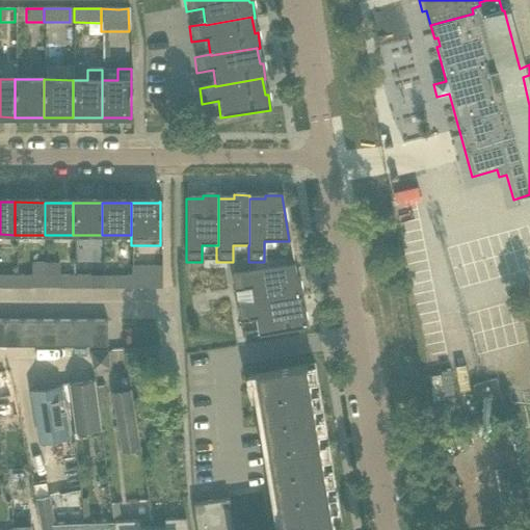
[(131,288),(131,267),(131,264),(116,264),(116,288),(131,288)]
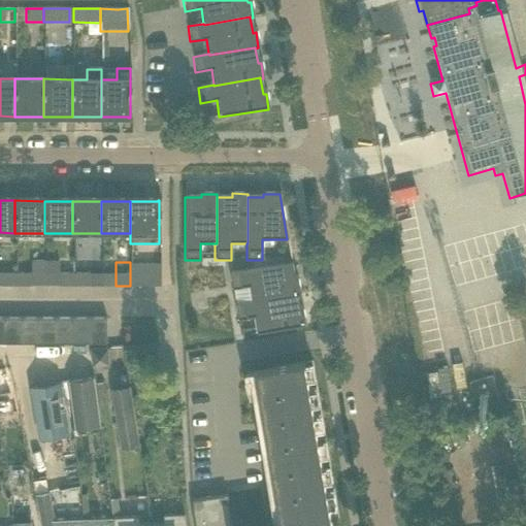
[(297,281),(294,281),(293,274),(291,264),(229,274),(231,289),(248,287),(250,302),(250,303),(296,295),(296,296),(299,296),(297,281)]
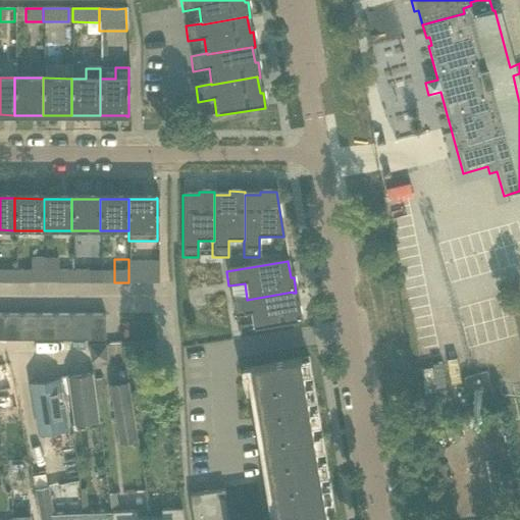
[(157,282),(157,262),(128,262),(128,282),(157,282)]
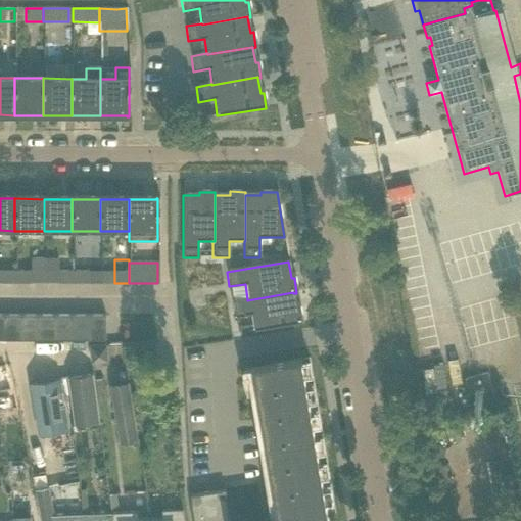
[(0,282),(16,283),(16,271),(0,271),(0,282)]
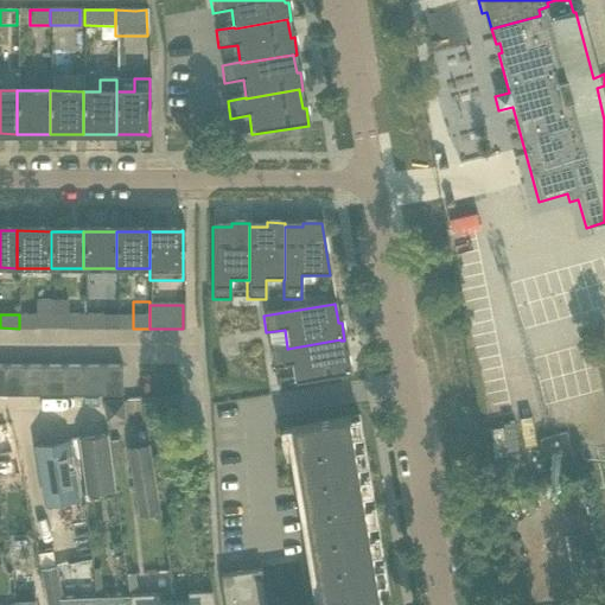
[(36,329),(36,314),(19,314),(19,329),(36,329)]
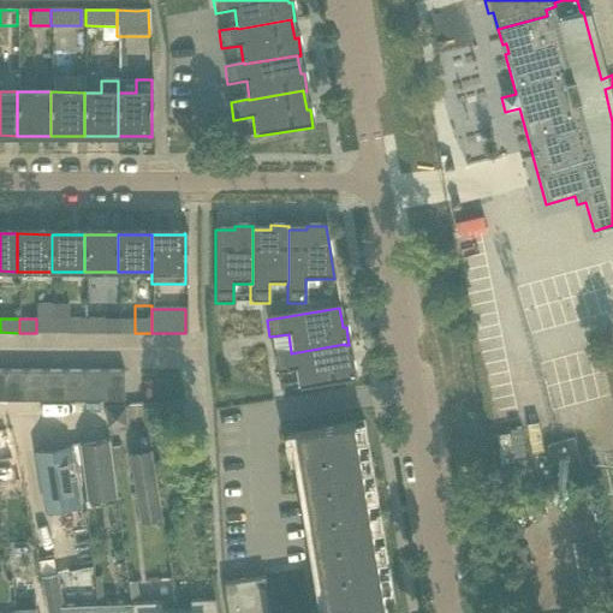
[(84,333),(84,319),(66,319),(67,333),(84,333)]
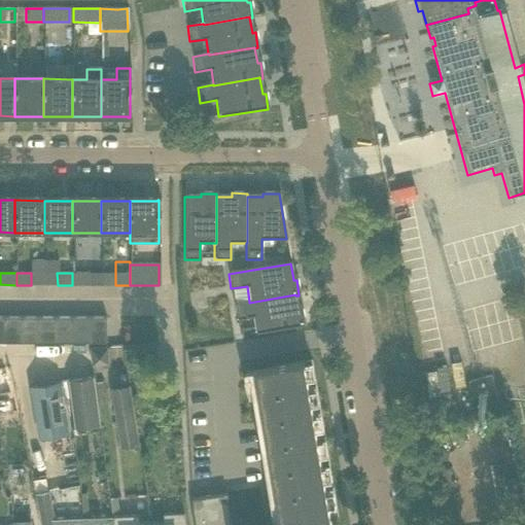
[(89,285),(89,273),(72,273),(72,285),(89,285)]
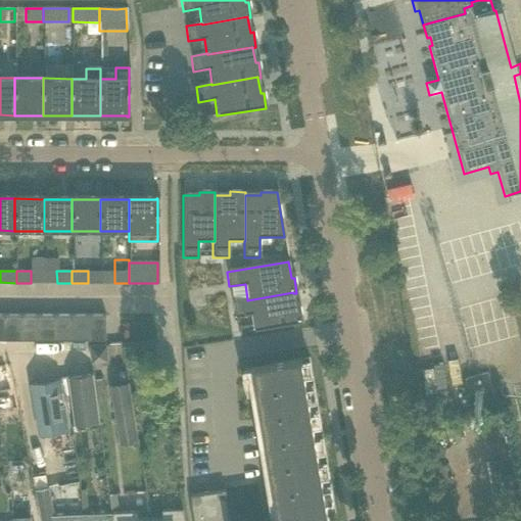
[(295,303),(293,293),(293,292),(247,300),(247,299),(232,301),(234,317),(250,315),(252,330),(252,331),(301,323),(299,308),(298,308),(295,309),(295,303)]
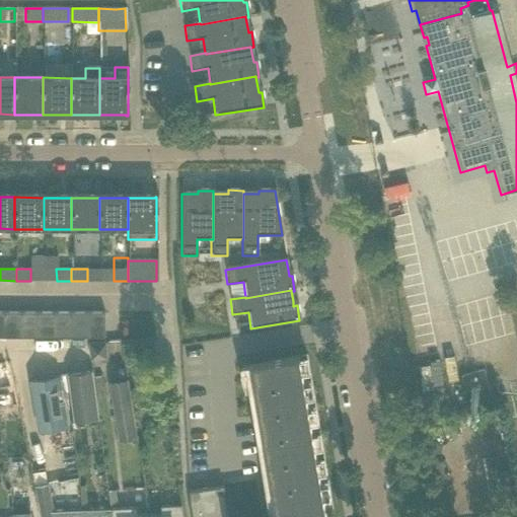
[(19,339),(19,313),(3,313),(3,339),(19,339)]
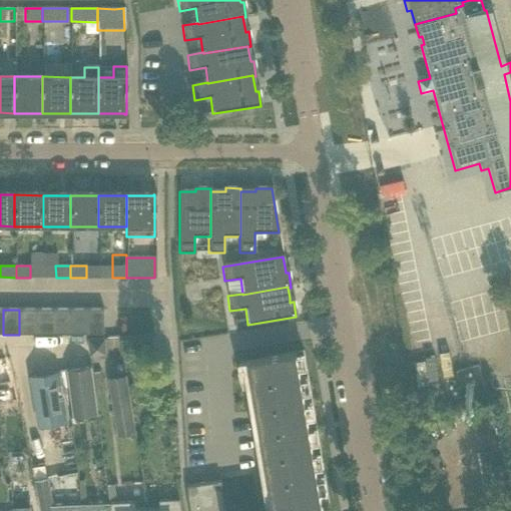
[(36,335),(36,310),(19,310),(19,335),(36,335)]
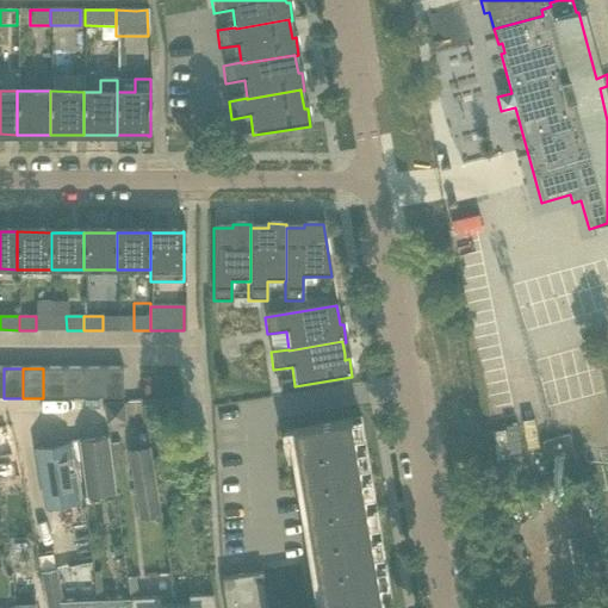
[(62,398),(62,368),(43,368),(43,398),(62,398)]
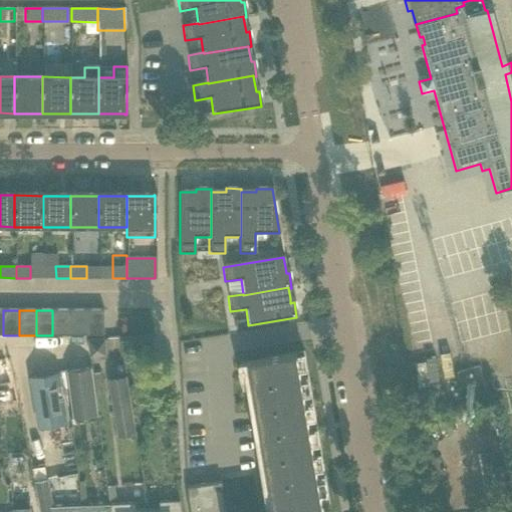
[(69,335),(69,310),(52,310),(52,335),(69,335)]
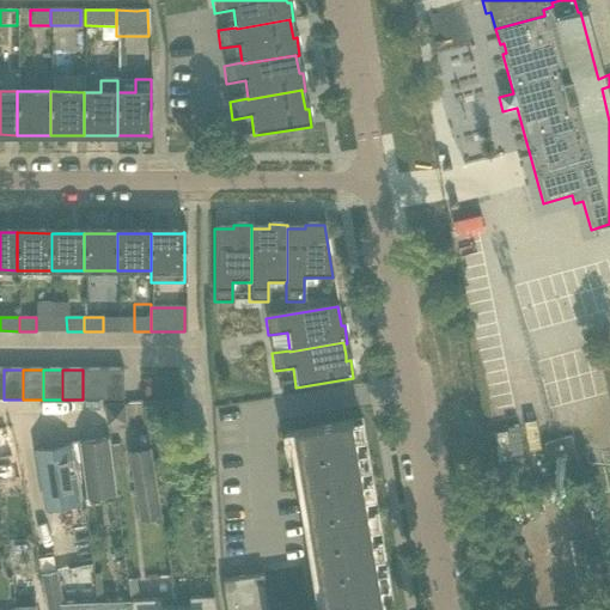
[(102,400),(102,370),(83,370),(83,400),(102,400)]
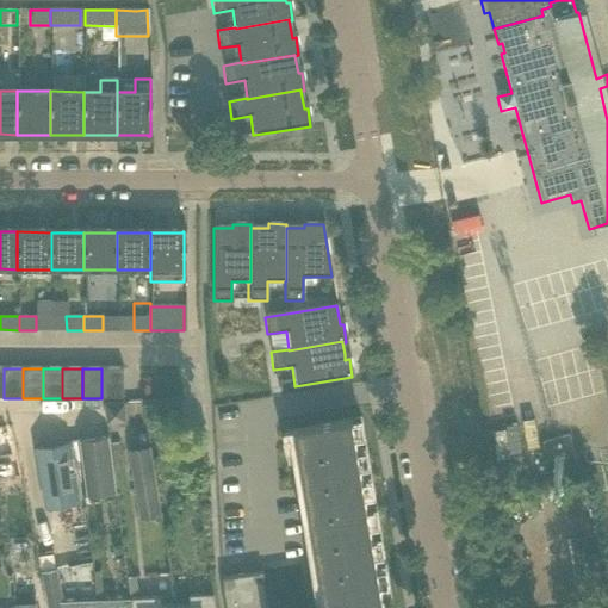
[(122,398),(122,368),(101,368),(101,398),(122,398)]
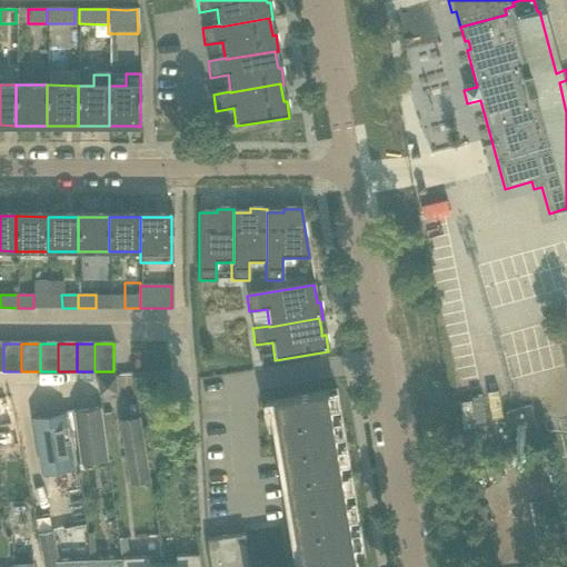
[(115,395),(115,376),(95,377),(98,396),(115,395)]
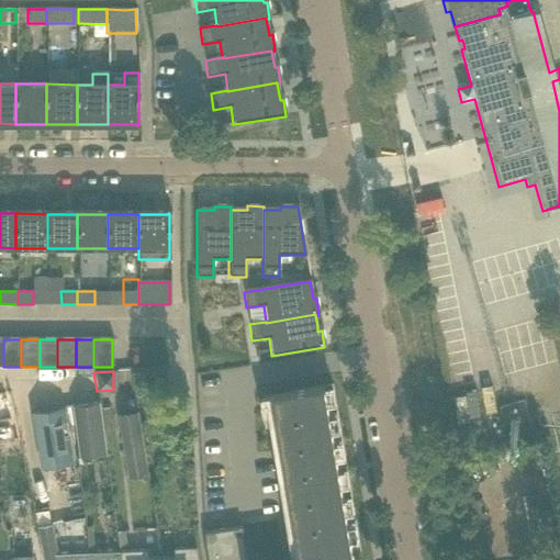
[(323,389),(322,388),(269,396),(297,556),(297,559),(245,559),(239,528),(226,530),(203,534),(202,534),(203,547),(216,545),(220,559),(350,559),(350,555),(349,552),(323,389)]
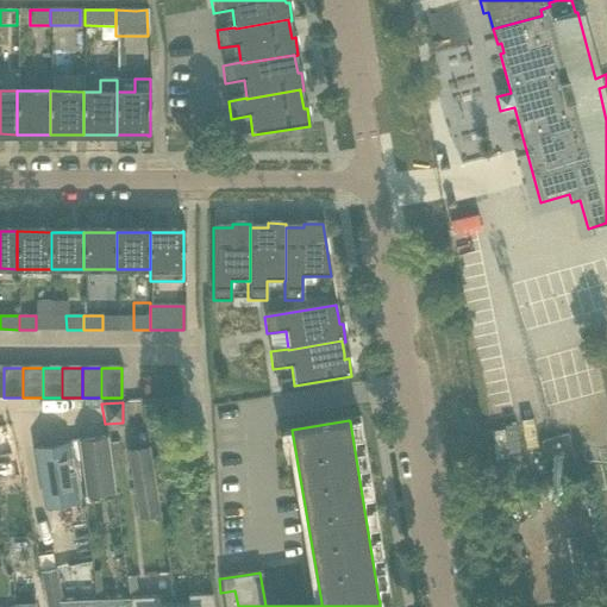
[(114,494),(107,437),(77,442),(86,498),(114,494)]
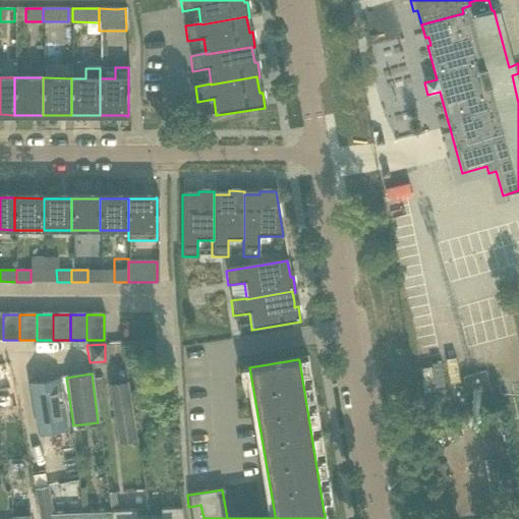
[(66,429),(58,378),(29,382),(38,435),(66,429)]
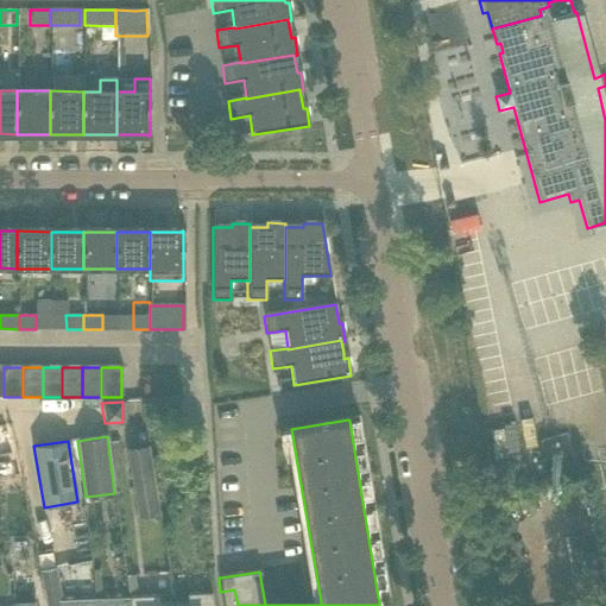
[(158,513),(151,472),(147,444),(125,448),(137,517),(158,513)]
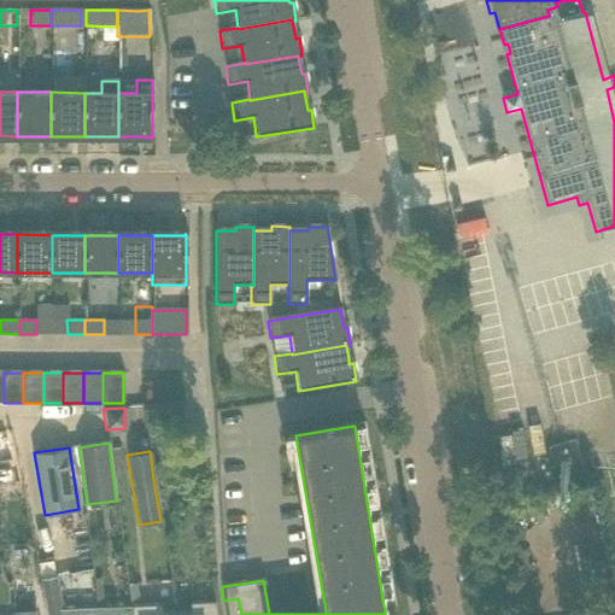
[(0,478),(1,484),(16,481),(11,456),(0,457),(0,478)]
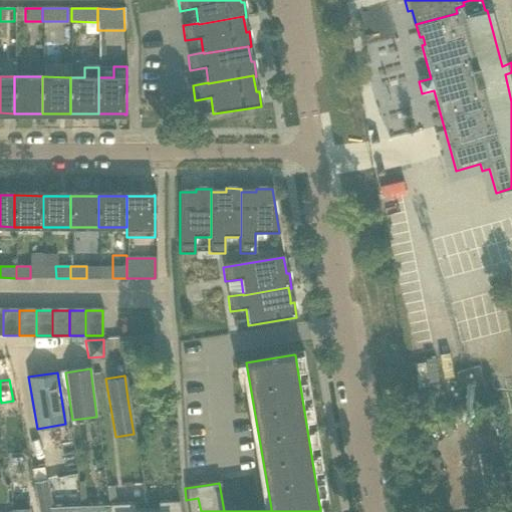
[(468,447),(442,453),(456,511),(465,511),(482,507),(468,447)]
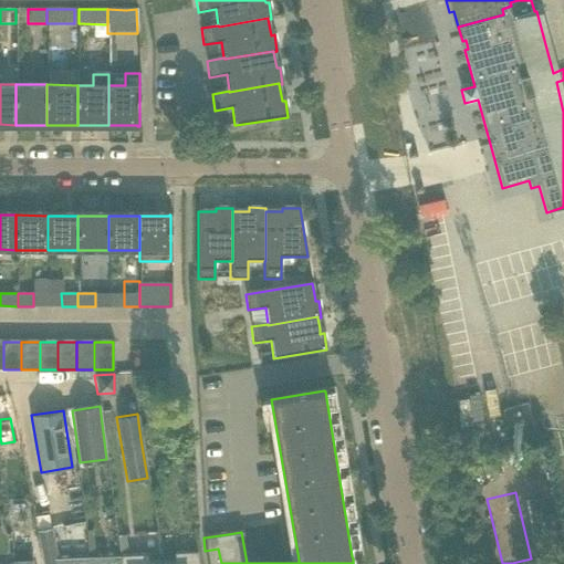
[(59,563),(51,529),(37,532),(43,563),(59,563)]
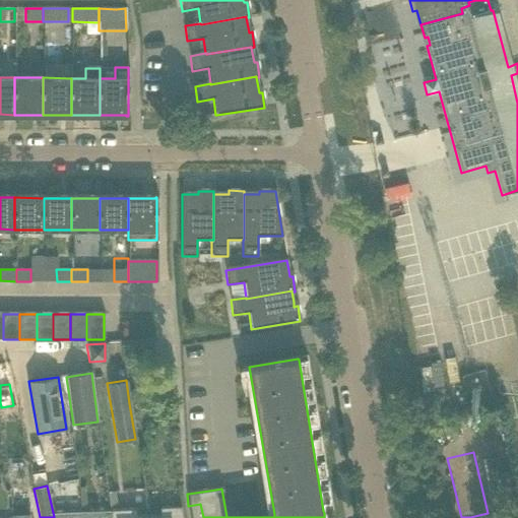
[(147,517),(147,516),(136,517),(136,510),(117,511),(114,492),(107,493),(110,511),(111,517),(147,517)]
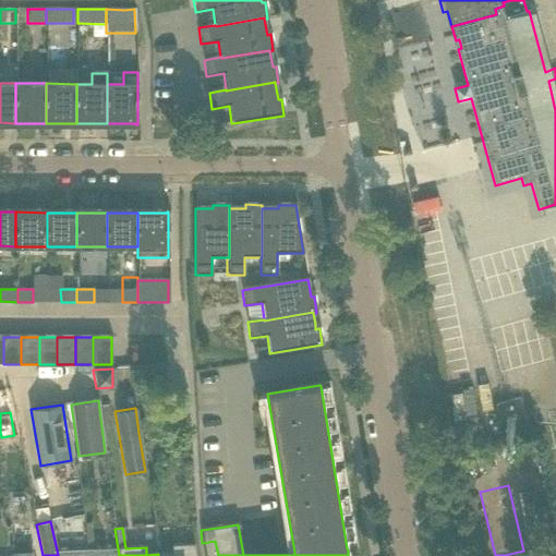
[(218,555),(215,541),(202,543),(204,555),(218,555)]
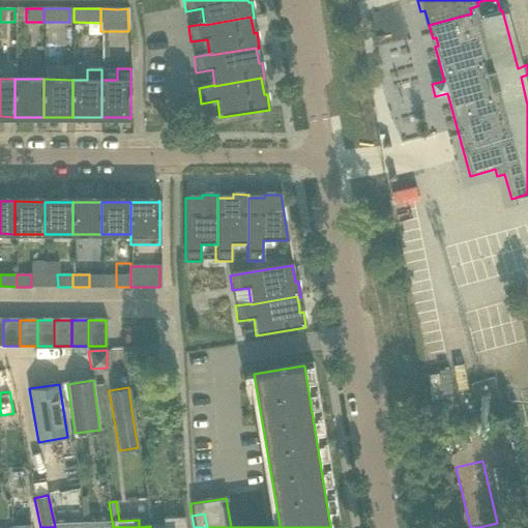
[(185,527),(183,517),(170,518),(163,519),(163,526),(150,526),(150,527),(185,527)]
